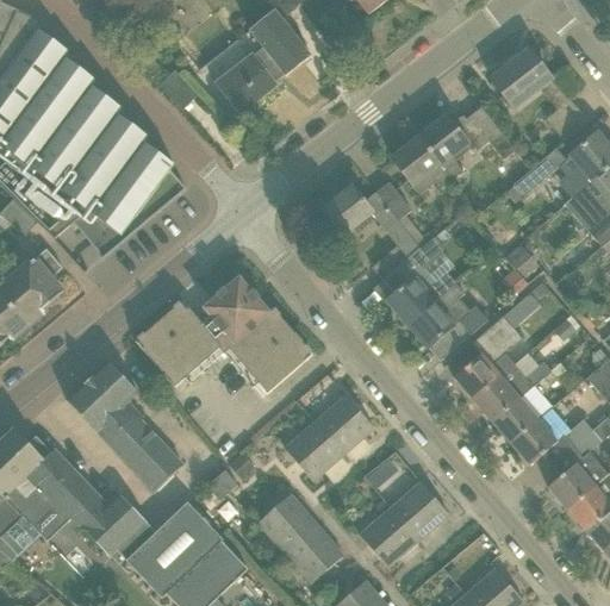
[(0,183),(54,237),(87,210),(112,227),(123,241),(186,188),(169,169),(174,163),(143,141),(147,135),(116,112),(120,106),(89,83),(94,77),(63,55),(67,50),(37,27),(42,19),(0,0),(0,183)]
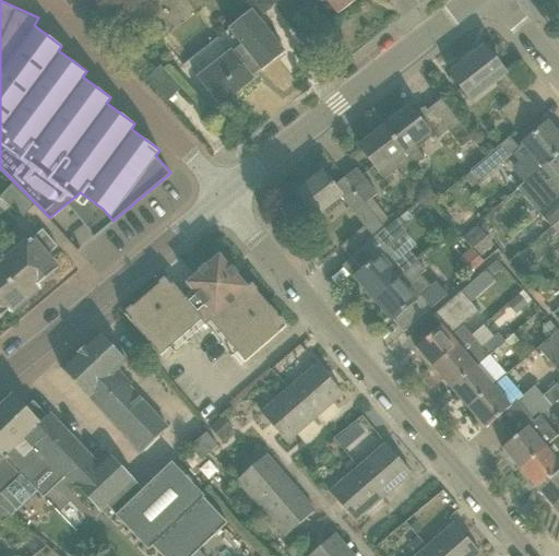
[(191,78),(201,71),(213,86),(209,90),(219,104),(254,77),(250,70),(258,63),(261,68),(285,49),(258,15),(273,3),(270,0),(242,0),(249,8),(228,25),(179,63),(191,78)]
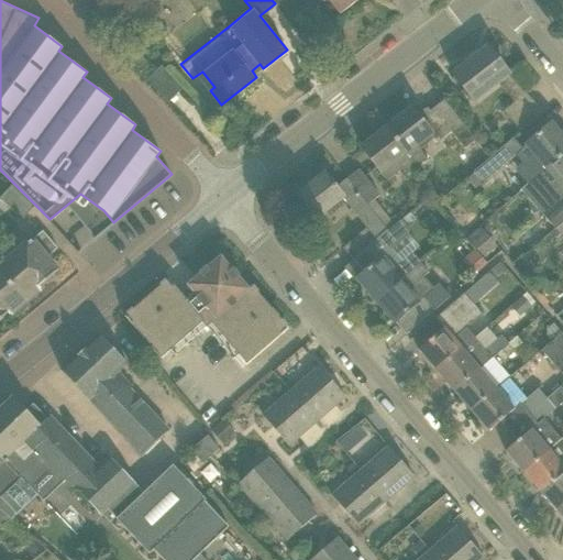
[(340,12),(355,0),(332,0),(340,10),(339,11),(340,12)]
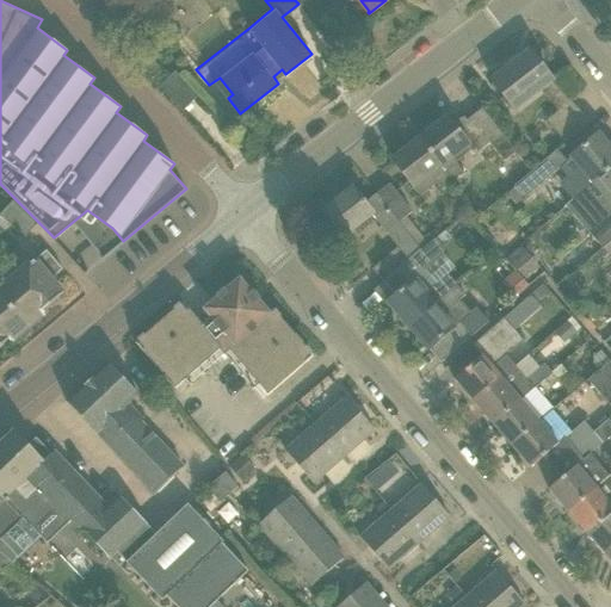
[(492,78),(513,106),(553,76),(530,48),(492,78)]
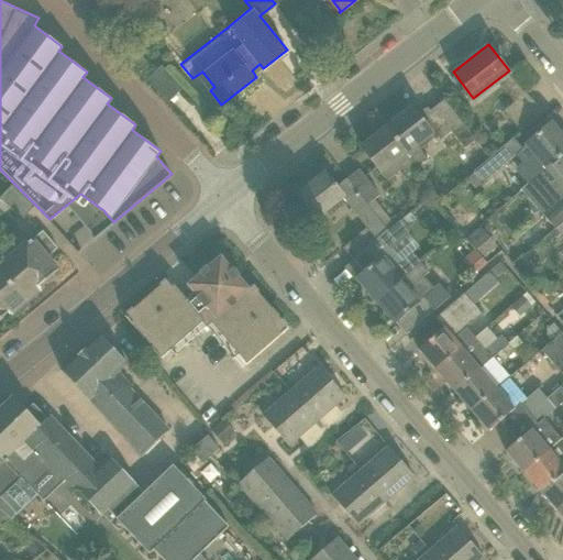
[(143,81),(145,79),(156,68),(136,50),(124,62),(143,81)]
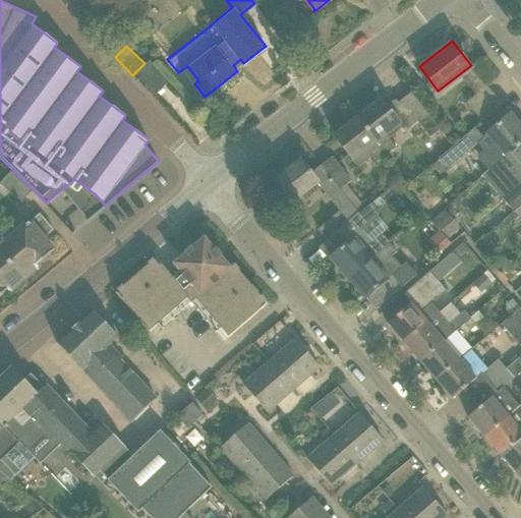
[(503,102),(486,82),(485,83),(465,101),(481,120),(482,120),(503,102)]
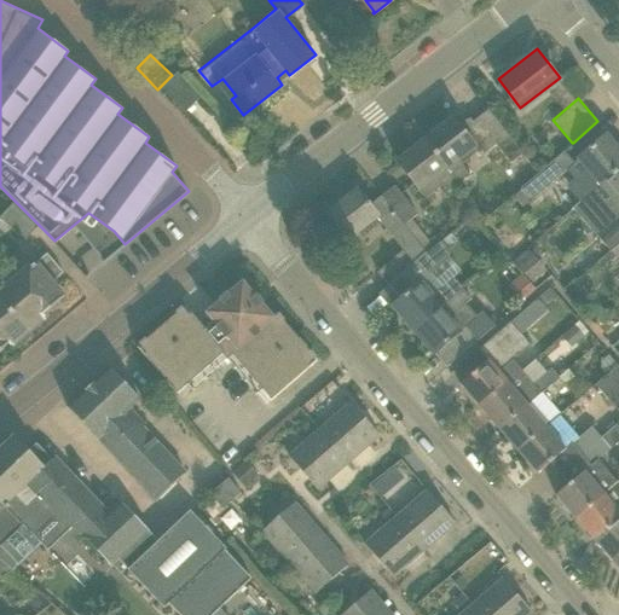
[(439,125),(423,137),(458,181),(470,172),(462,161),(478,149),(481,152),(496,141),(510,160),(522,151),(503,128),(489,109),(462,128),(453,116),(440,126),(439,125)]
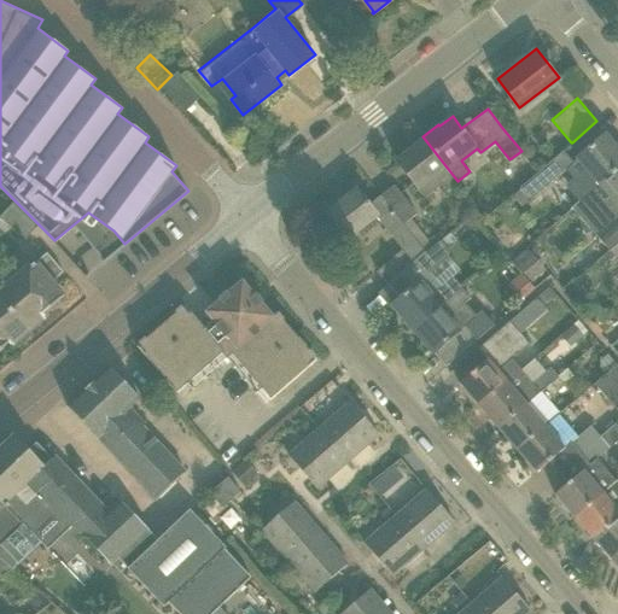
[(589,191),(617,167),(617,147),(606,134),(606,133),(605,132),(577,157),(573,161),(564,148),(537,171),(530,176),(520,186),(530,197),(566,167),(576,176),(567,183),(581,199),(584,196),(589,191)]
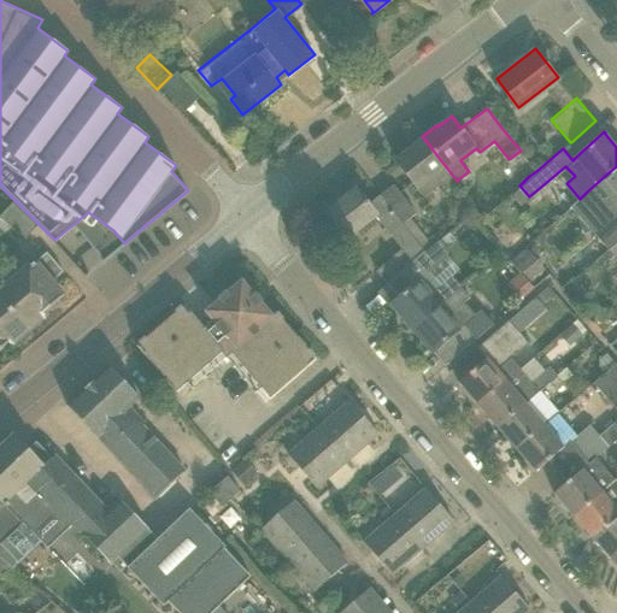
[(424,194),(440,182),(446,189),(457,181),(422,136),(407,147),(409,149),(397,159),(417,187),(418,186),(424,194)]
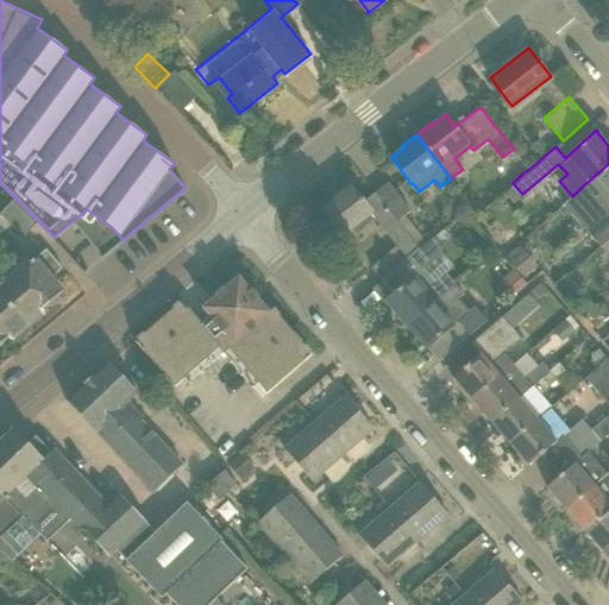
[(596,239),(601,245),(608,237),(608,208),(608,207),(608,164),(581,188),(576,193),(597,218),(585,228),(596,240),(596,239)]
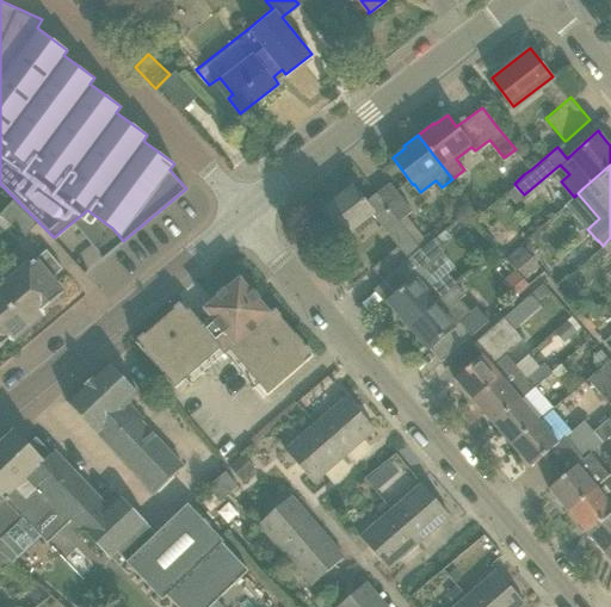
[(399,220),(411,209),(389,180),(376,191),(399,220)]
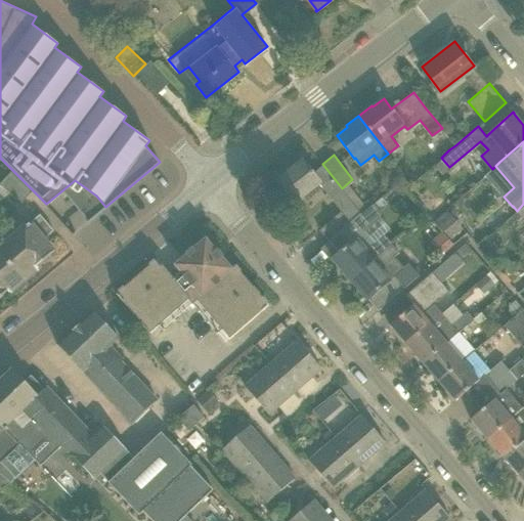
[(331,197),(342,188),(322,164),(312,172),(303,159),(276,179),(287,192),(288,191),(294,200),(293,201),(294,202),(319,182),(331,197)]
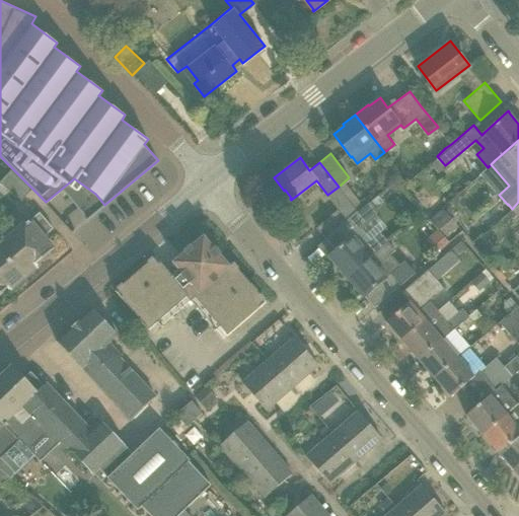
[(0,179),(2,182),(20,200),(30,189),(11,169),(0,179)]
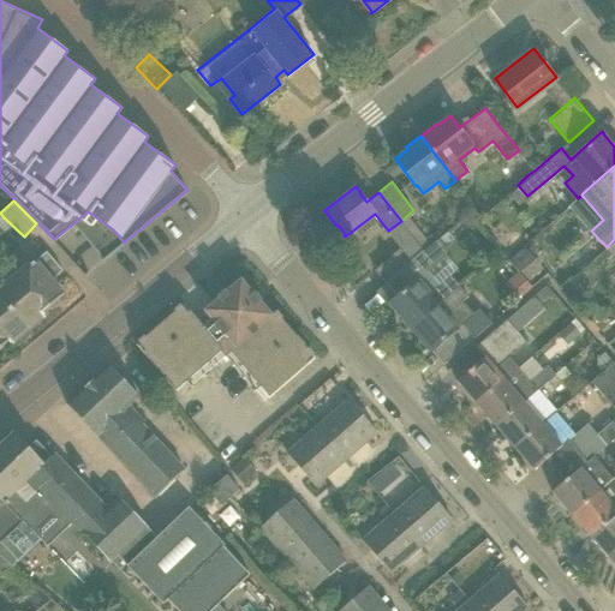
[(113,229),(99,241),(109,255),(124,243),(113,229)]
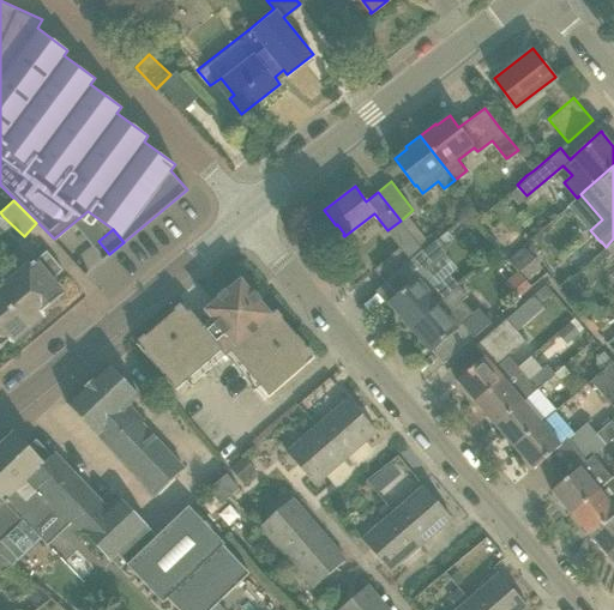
[(374,267),(385,281),(422,248),(413,236),(399,246),(374,267)]
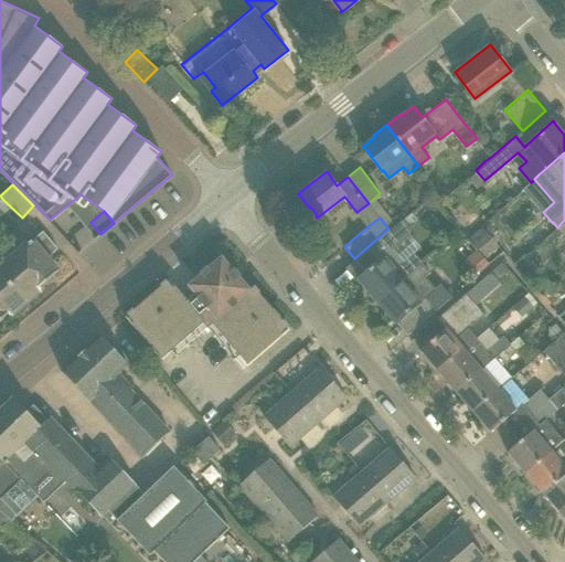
[(408,225),(403,219),(397,223),(396,222),(388,229),(354,258),(365,271),(358,277),(376,298),(422,261),(413,251),(404,260),(393,246),(409,232),(409,226),(408,225)]
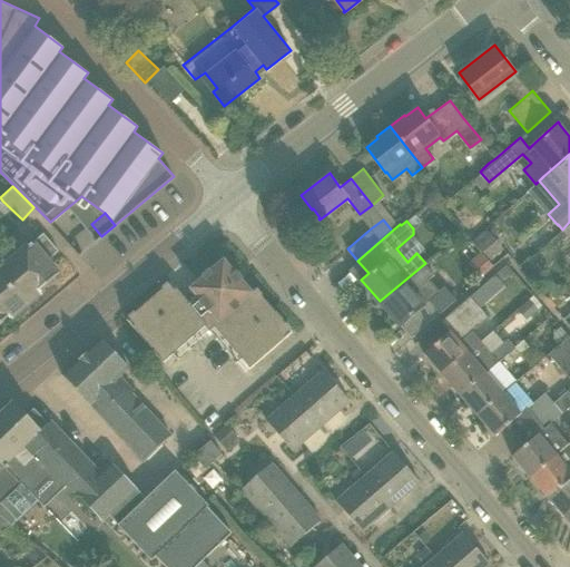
[(97,240),(101,236),(91,224),(87,227),(97,240)]
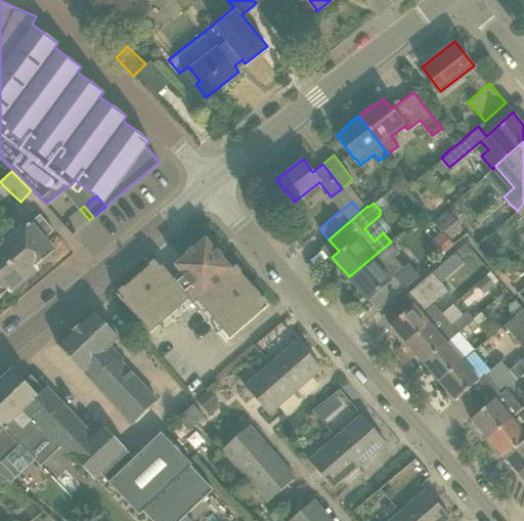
[(53,229),(40,212),(0,245),(0,251),(24,279),(38,267),(37,265),(54,250),(43,237),(53,229)]
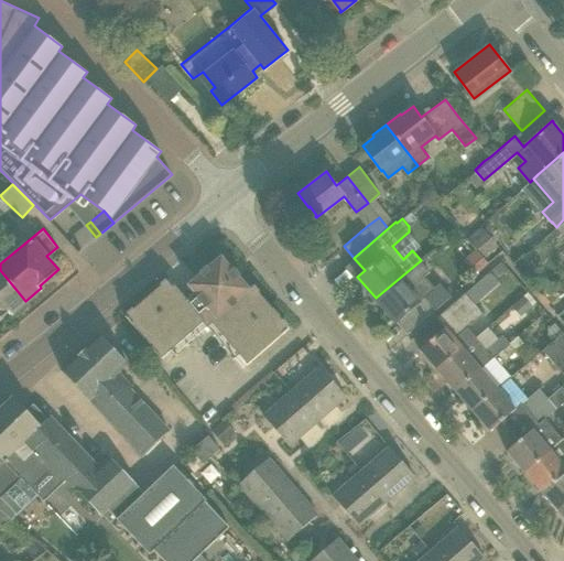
[(517,241),(506,251),(513,260),(524,250),(517,241)]
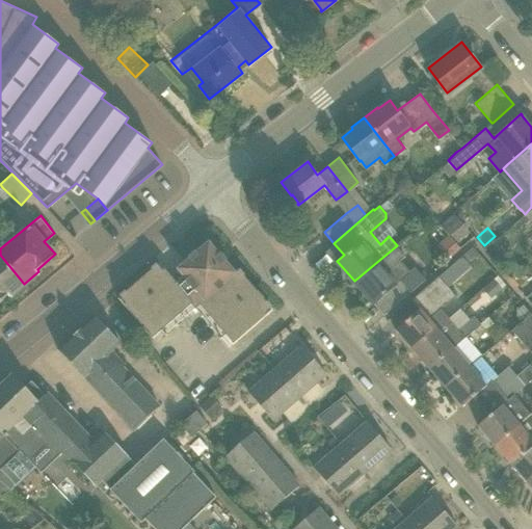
[(436,243),(449,257),(459,246),(448,234),(436,243)]
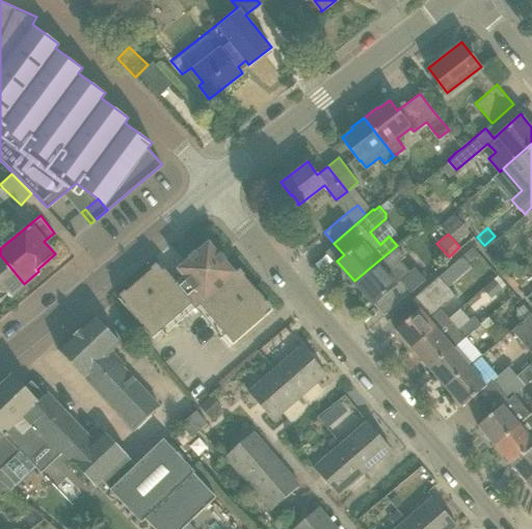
[(495,241),(486,249),(495,259),(503,250),(495,241)]
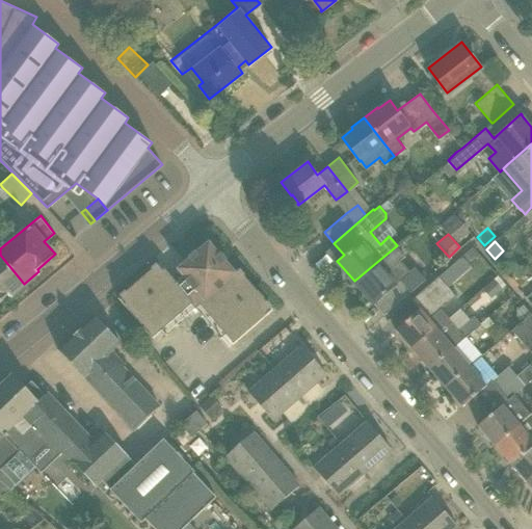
[(159,261),(117,296),(153,337),(193,301),(197,301),(233,342),(272,308),(237,267),(233,270),(208,242),(170,274),(159,261)]
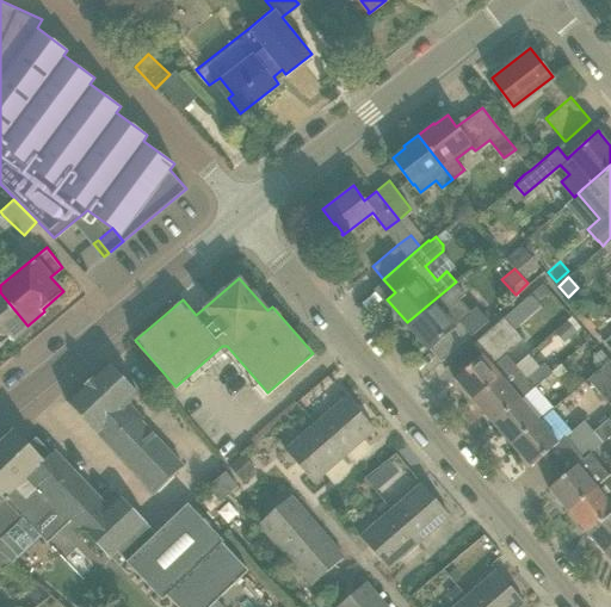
[(464,292),(456,282),(407,322),(429,347),(430,346),(442,359),(471,333),(461,320),(471,310),(460,297),(464,292)]
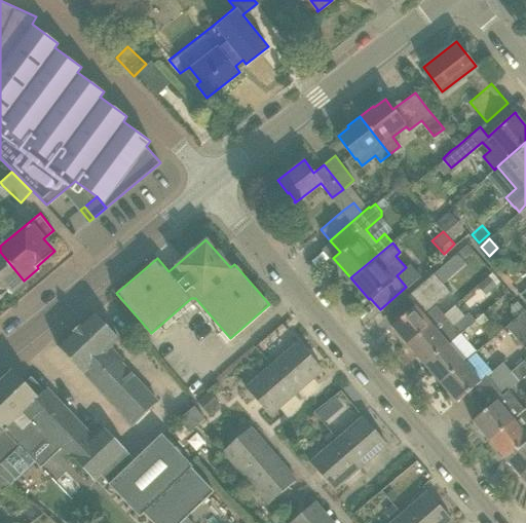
[(455,250),(433,267),(441,278),(463,262),(455,250)]
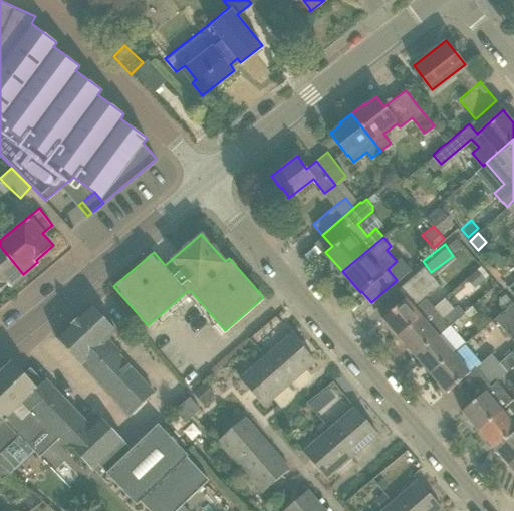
[(0,290),(7,284),(9,286),(23,274),(0,246),(0,290)]
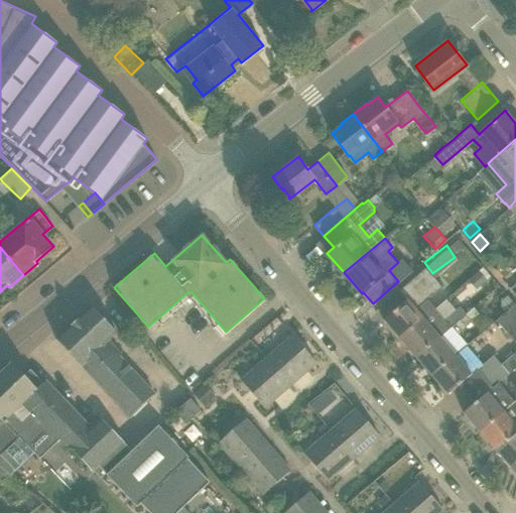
[(406,299),(384,318),(399,337),(422,316),(433,306),(426,297),(441,285),(424,266),(398,289),(406,299)]
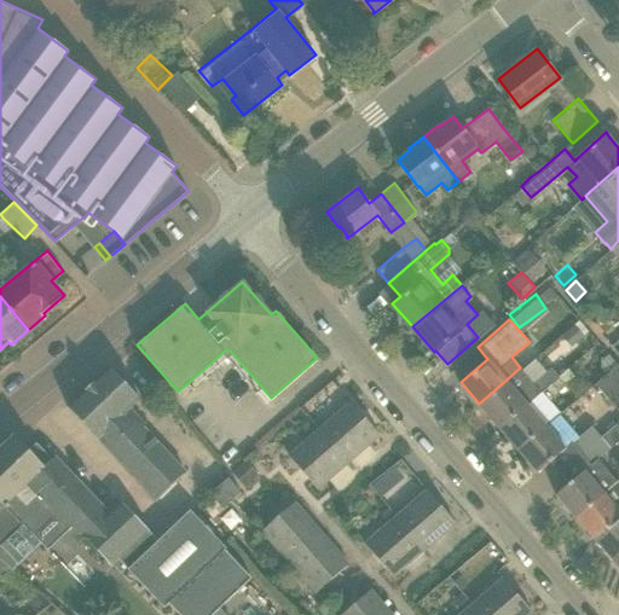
[(574,341),(583,332),(574,323),(566,330),(574,341)]
